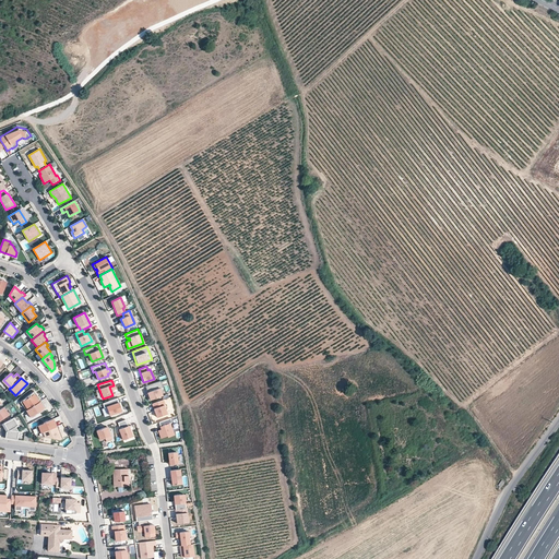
[(159,381),(144,387),(147,394),(147,395),(145,396),(147,401),(161,395),(158,388),(162,387),(159,381)]
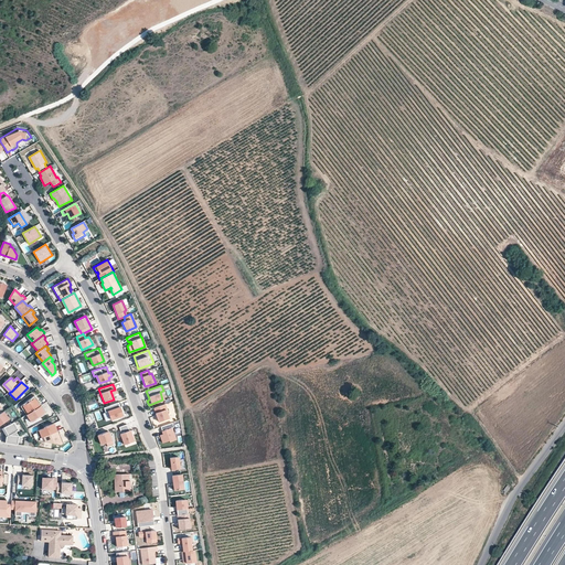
[(42,405),(40,401),(38,402),(34,396),(21,406),(27,415),(42,405)]
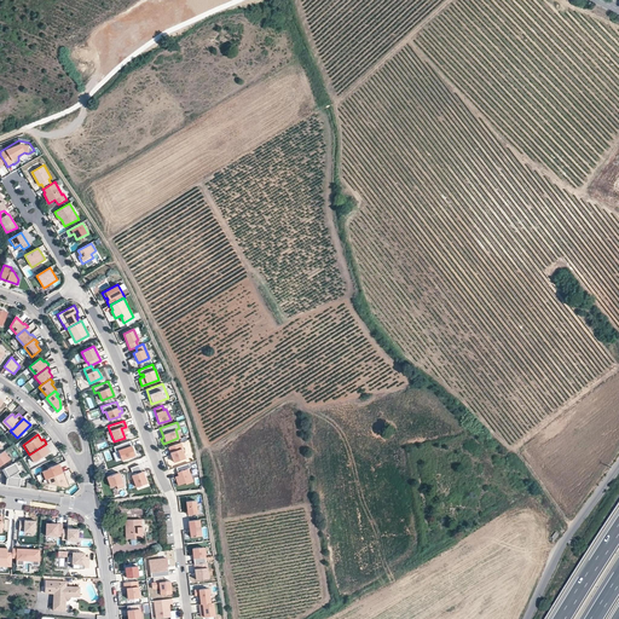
[(133,449),(131,440),(113,446),(114,451),(117,451),(120,460),(133,455),(132,449),(133,449)]
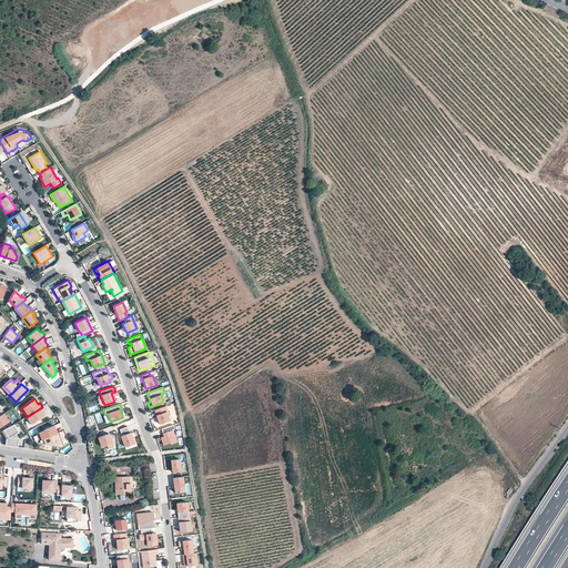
[(166,412),(164,406),(153,411),(159,424),(169,421),(165,412),(166,412)]
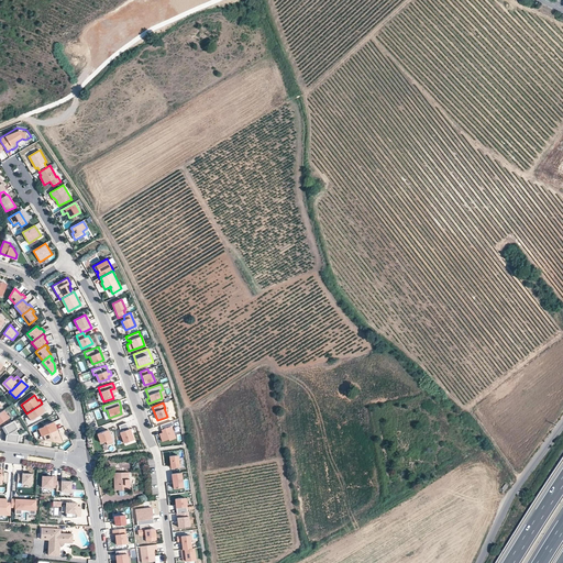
[(43,408),(44,407),(42,404),(26,414),(32,421),(45,412),(43,408)]
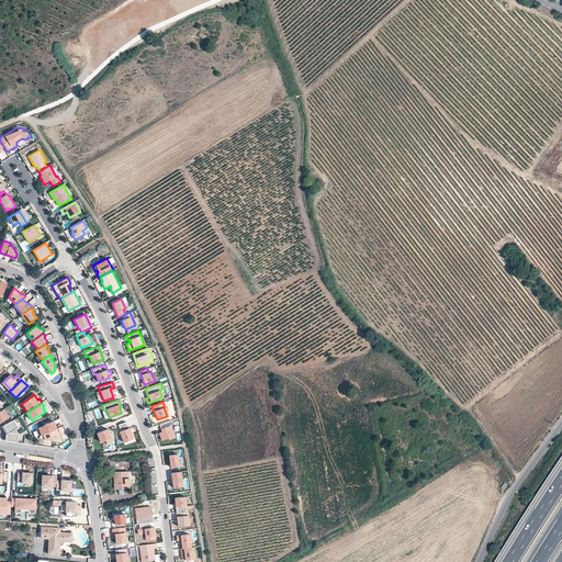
[(10,418),(4,411),(0,413),(0,424),(7,420),(10,418)]
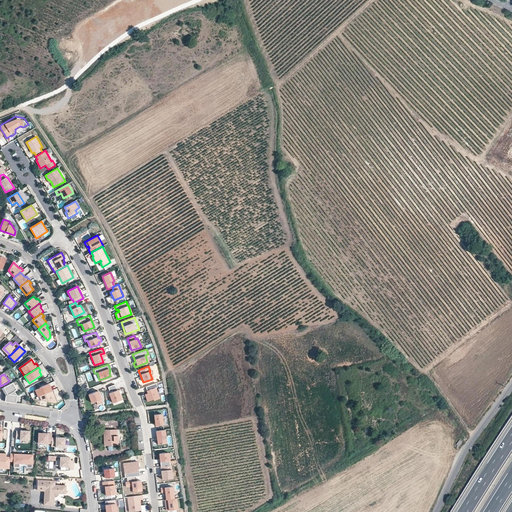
[(156,387),(155,383),(144,387),(147,393),(144,394),(146,402),(152,400),(152,401),(158,399),(154,388),(156,387)]
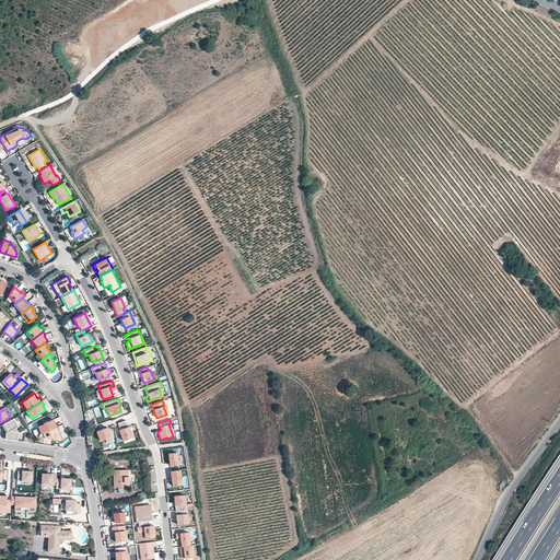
[(19,428),(14,420),(4,426),(9,433),(7,434),(6,440),(12,441),(13,438),(18,439),(18,438),(14,431),(13,430),(19,428)]
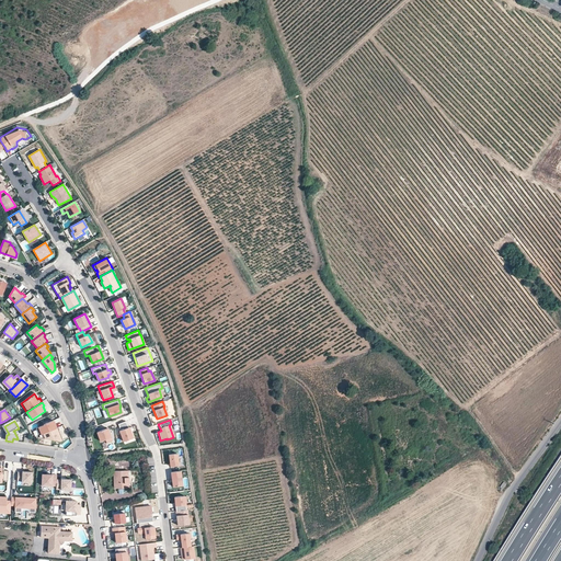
[(127,427),(125,421),(117,424),(119,431),(118,431),(122,442),(132,437),(128,427),(127,427)]
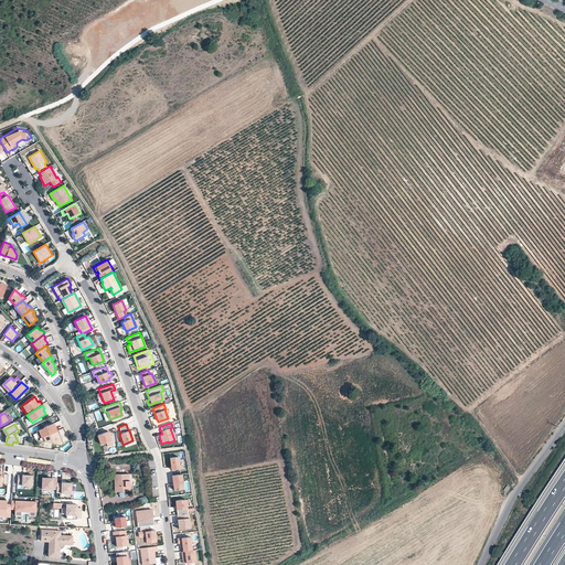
[(41,439),(57,433),(54,425),(45,428),(45,429),(44,430),(39,433),(41,439)]
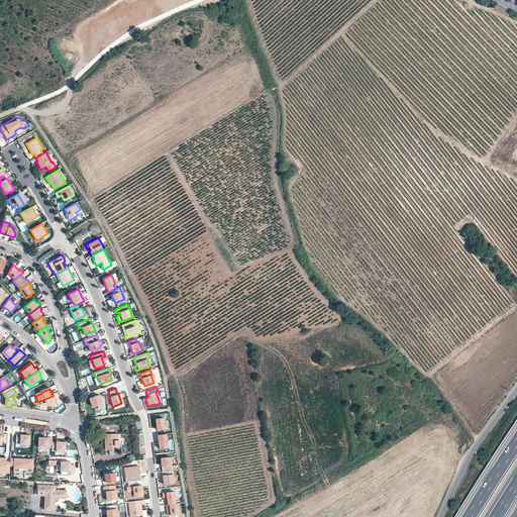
[(101,406),(97,395),(88,398),(91,407),(96,405),(96,408),(101,406)]
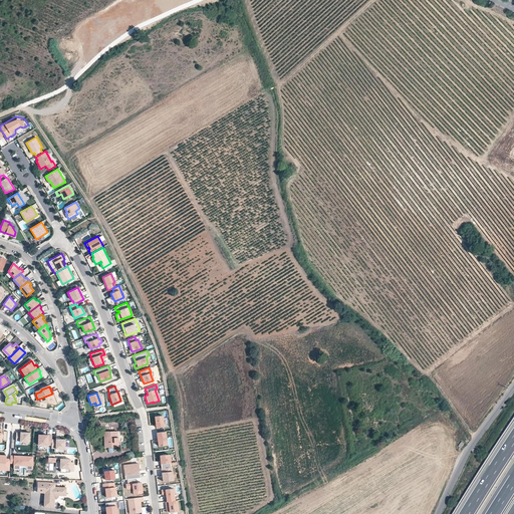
[(37,400),(35,401),(36,403),(55,406),(57,405),(52,394),(37,400)]
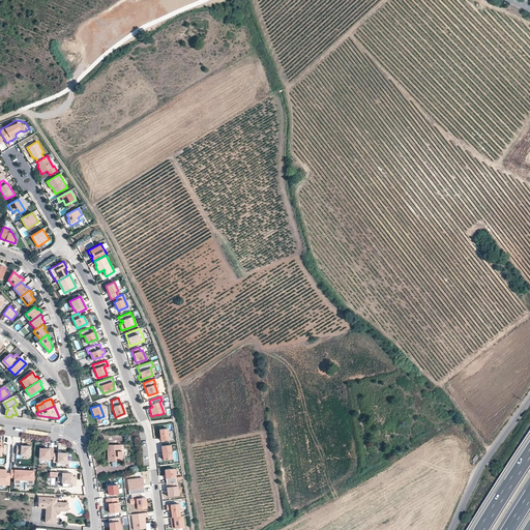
[(169,440),(167,429),(159,430),(160,440),(169,440)]
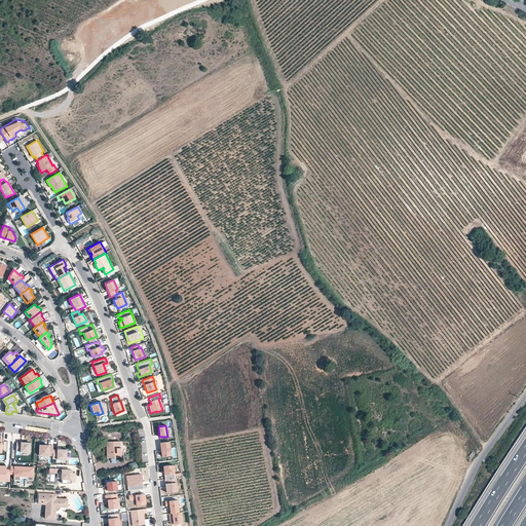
[(107,457),(121,457),(121,452),(121,447),(120,441),(106,442),(107,457)]
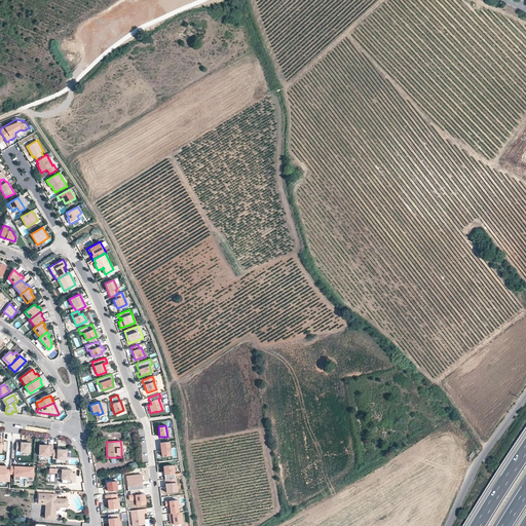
[(21,442),(16,442),(15,450),(20,451),(30,452),(30,442),(21,442)]
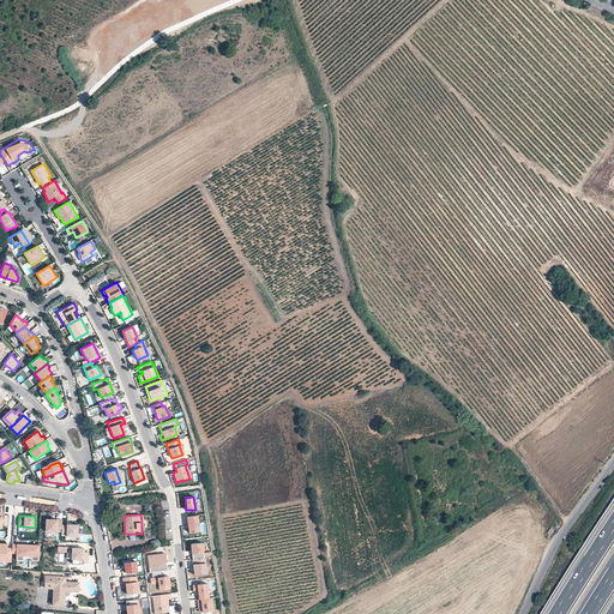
[(197,516),(187,517),(190,535),(199,534),(197,516)]
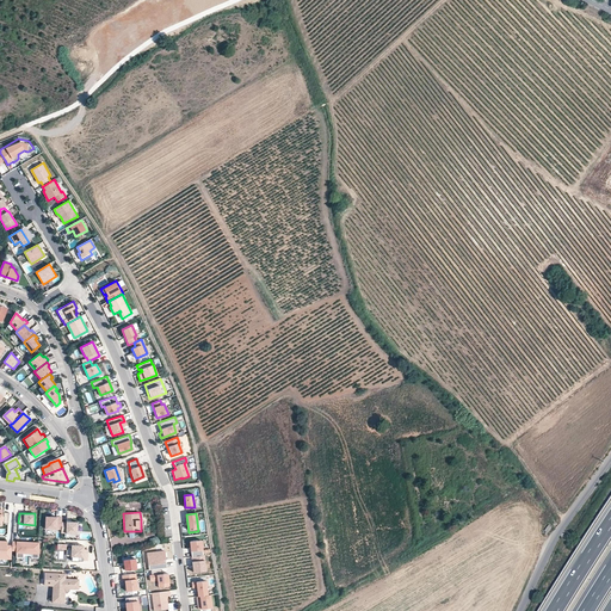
[(47,529),(62,530),(62,523),(63,518),(47,517),(47,529)]
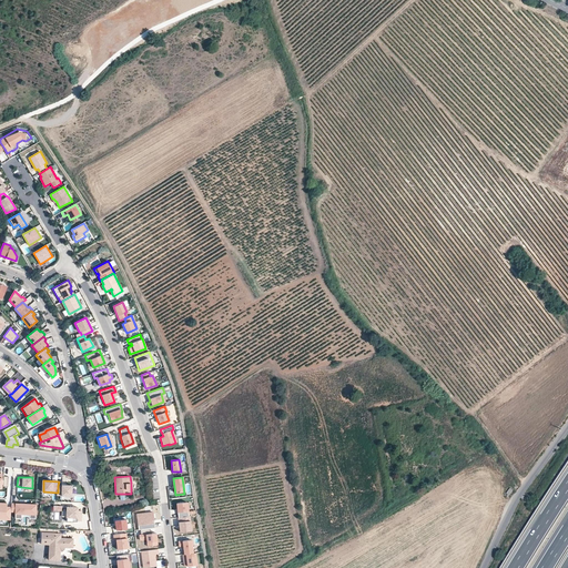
[(62,486),(58,486),(58,493),(58,496),(72,496),(73,486),(62,485),(62,486)]
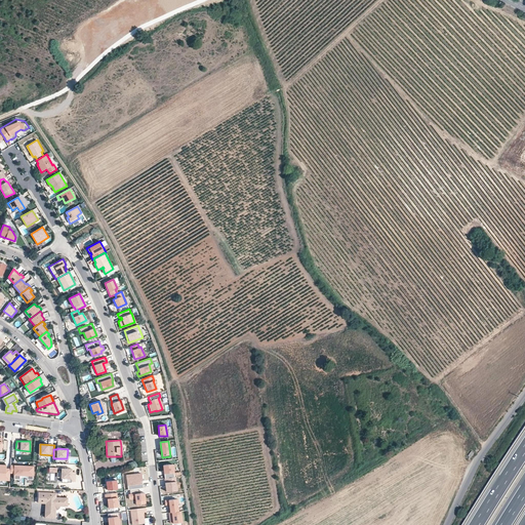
[(9,473),(10,469),(6,469),(6,466),(0,465),(0,478),(5,479),(5,480),(9,480),(9,473)]
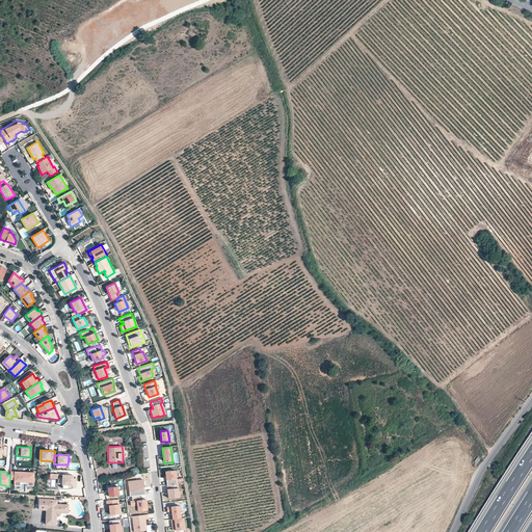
[(165,472),(166,485),(177,483),(175,471),(165,472)]
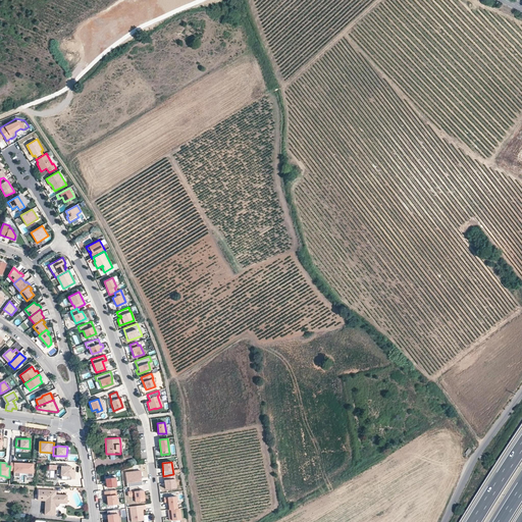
[(33,464),(10,463),(10,466),(9,470),(13,470),(13,476),(19,476),(19,472),(27,472),(27,477),(33,477),(33,464)]
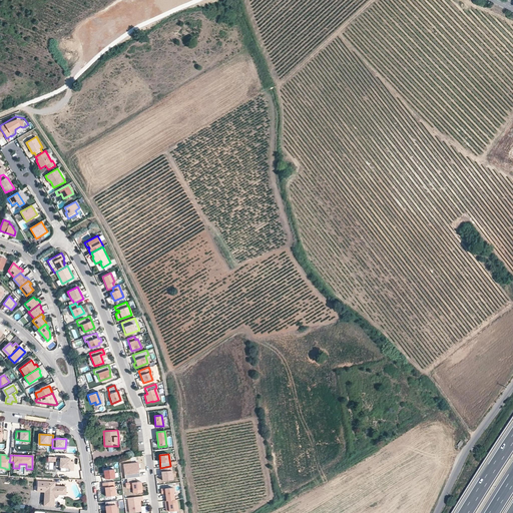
[(60,458),(59,470),(69,471),(73,471),(74,461),(70,461),(70,458),(60,458)]
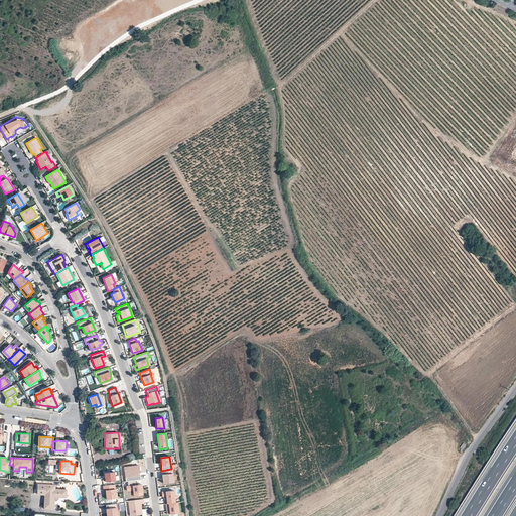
[(136,480),(140,480),(139,466),(124,468),(126,482),(127,481),(136,480)]
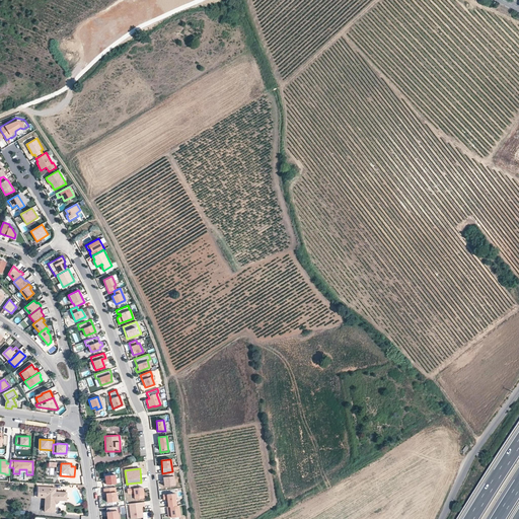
[(172,471),(162,473),(164,487),(174,485),(172,471)]
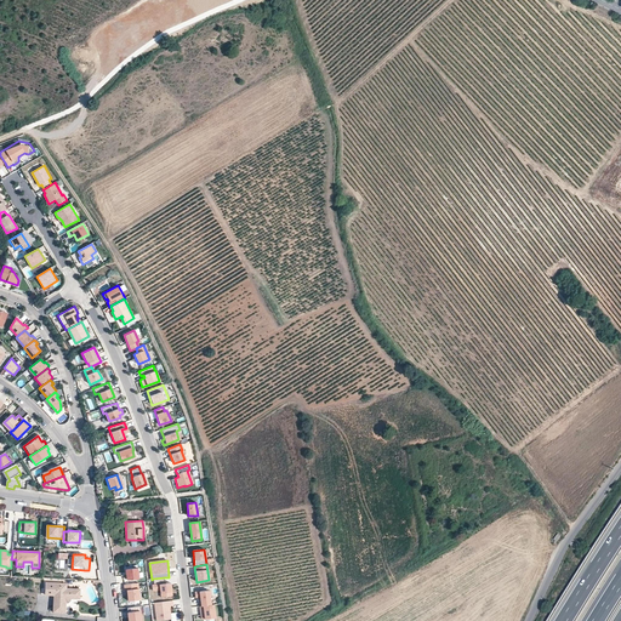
[(137,568),(125,569),(126,580),(138,577),(137,568)]
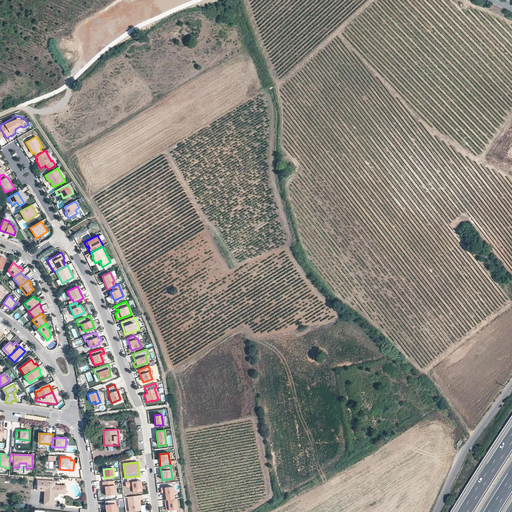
[(135,481),(135,476),(126,477),(127,482),(125,482),(126,487),(132,486),(133,492),(142,491),(140,480),(135,481)]
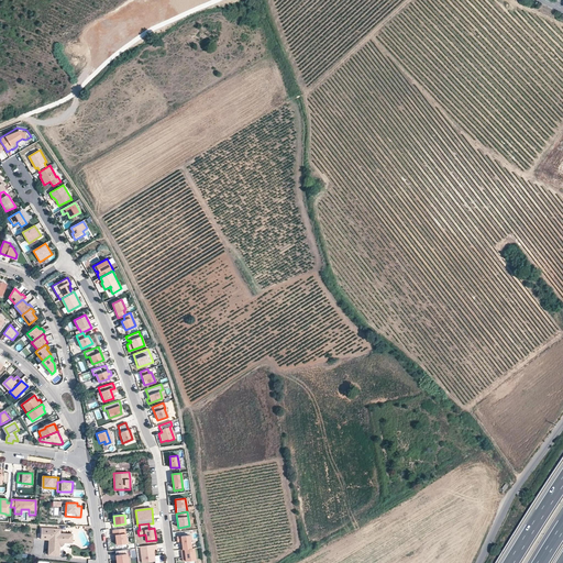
[(74,534),(61,534),(56,533),(56,529),(43,528),(42,540),(51,540),(50,555),(61,555),(62,544),(63,543),(74,543),(74,534)]
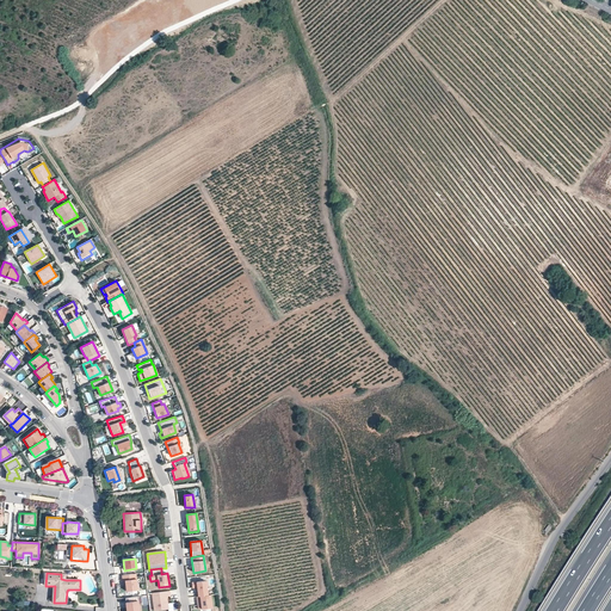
[(135,574),(122,575),(123,580),(125,580),(127,591),(137,590),(135,574)]
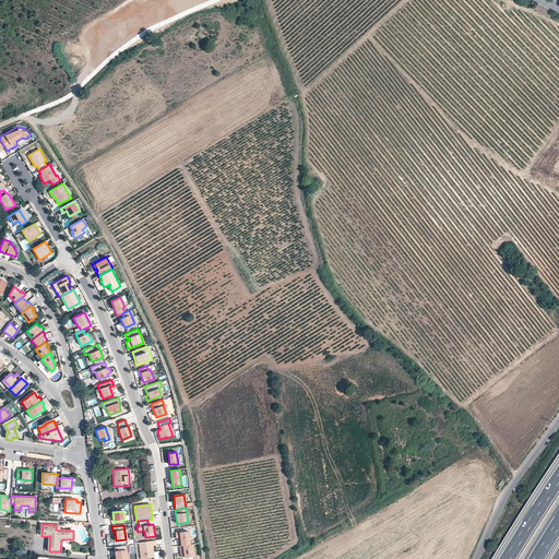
[(181,546),(189,545),(188,532),(175,533),(176,538),(180,537),(181,546)]
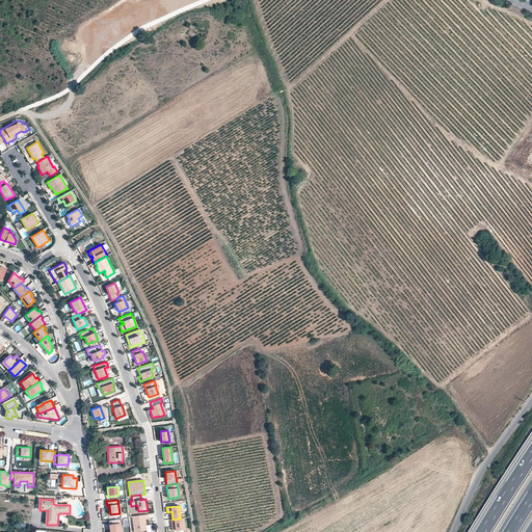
[(148,514),(132,516),(134,531),(145,530),(144,519),(148,519),(148,514)]
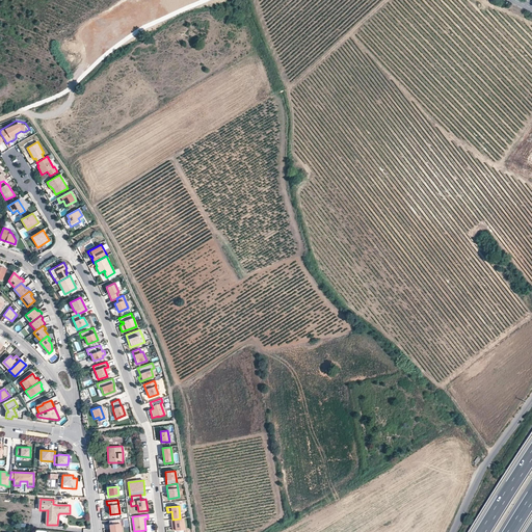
[(122,519),(108,521),(109,531),(120,531),(120,525),(123,525),(122,519)]
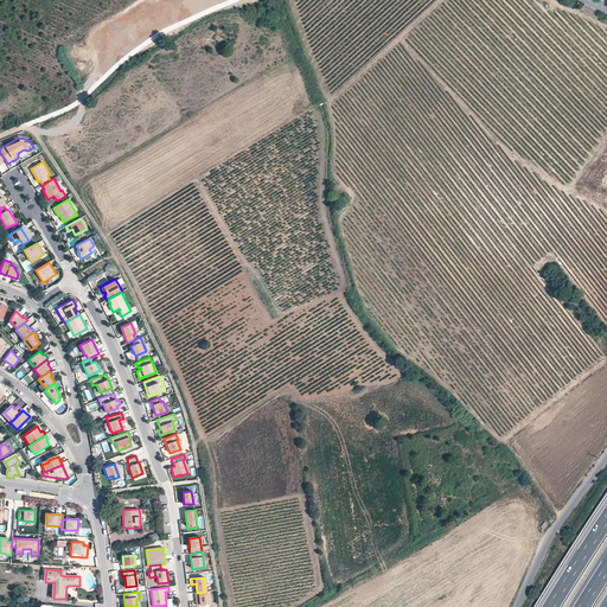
[(197,593),(196,593),(197,606),(210,604),(209,592),(205,592),(197,593)]
